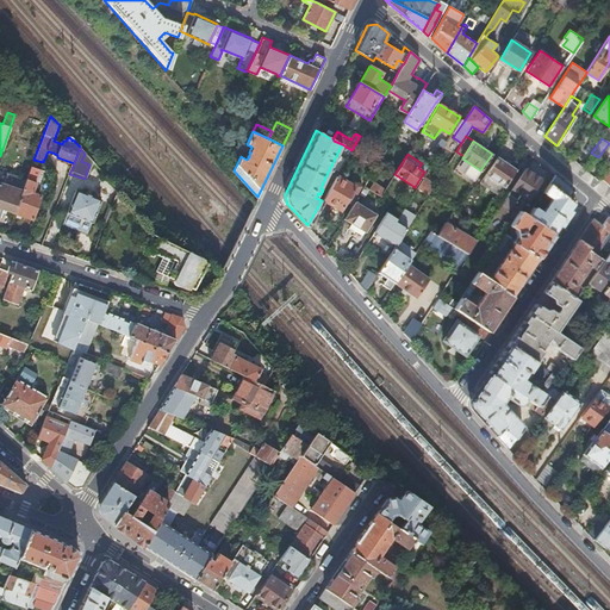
[(480,182),(498,194),(503,186),(504,187),(516,170),(497,157),(480,182)]
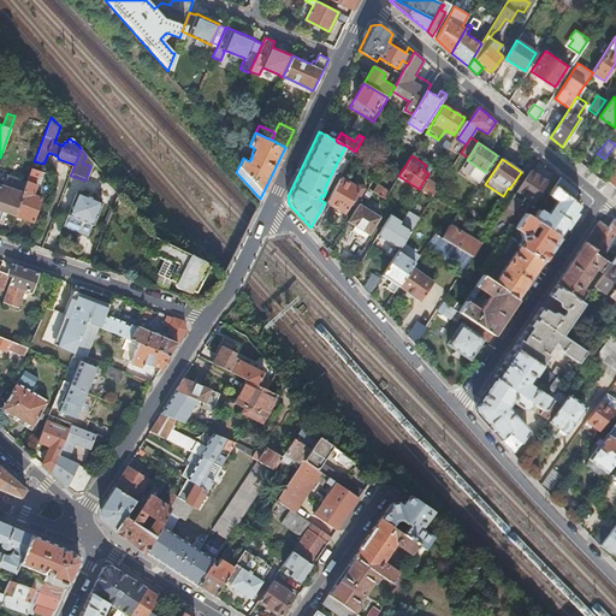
[(31,169),(25,185),(15,215),(31,221),(40,197),(33,195),(41,171),(31,169)]
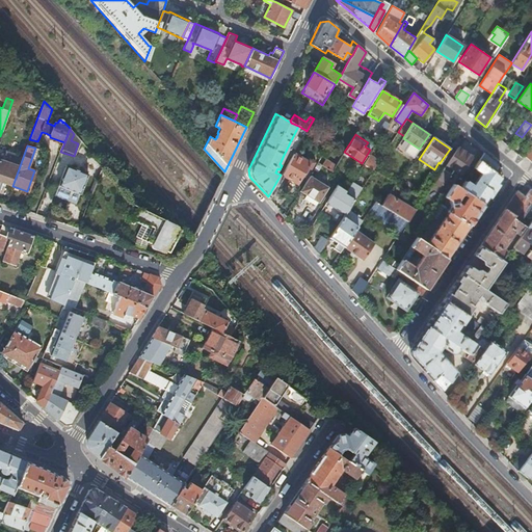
[(472,157),(457,147),(445,164),(436,178),(444,183),(453,169),(459,174),(472,157)]
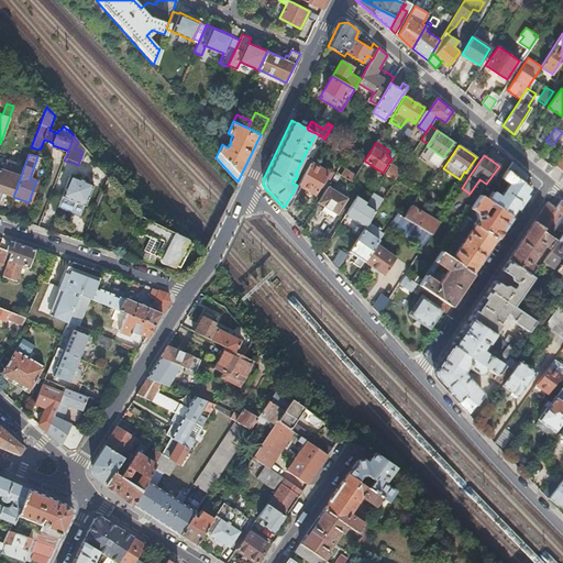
[(527,174),(512,162),(507,169),(521,181),(527,174)]
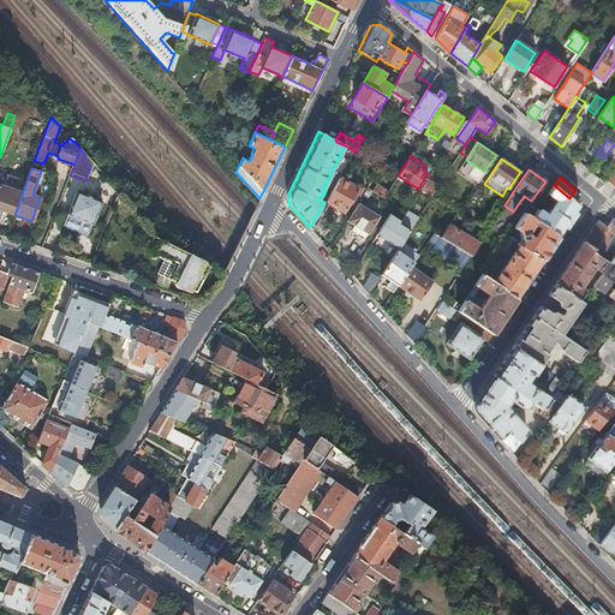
[(0,210),(15,215),(25,185),(6,178),(4,186),(0,184),(0,210)]
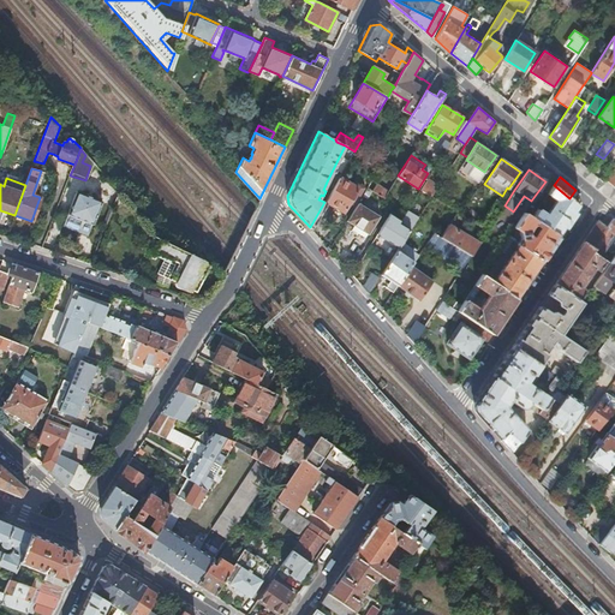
[(354,186),(339,178),(336,183),(326,201),(344,212),(344,210),(346,213),(351,206),(352,206),(363,189),(356,184),(354,186)]
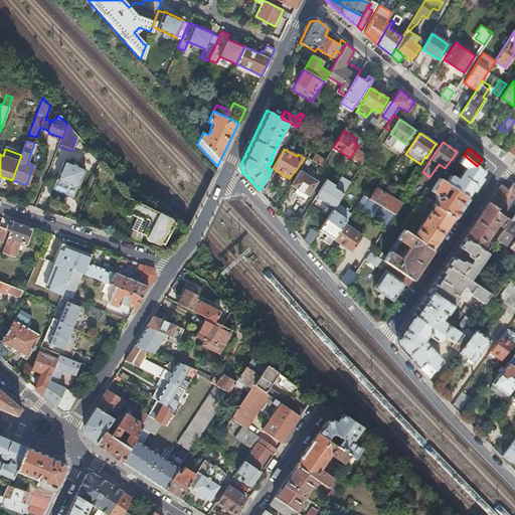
[(366,157),(357,151),(352,159),(361,164),(366,157)]
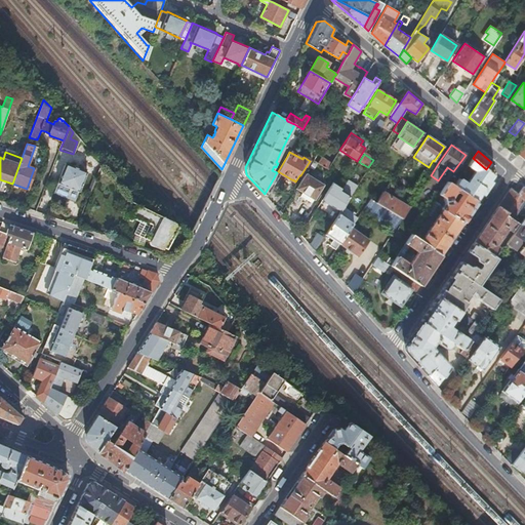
[(320,159),(316,156),(313,160),(327,168),(331,162),(321,157),(320,159)]
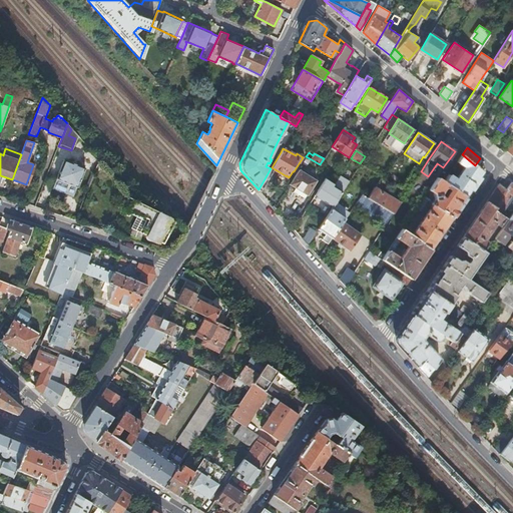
[(475,165),(462,154),(457,161),(464,166),(456,179),(448,174),(443,181),(465,197),(483,171),(475,165)]
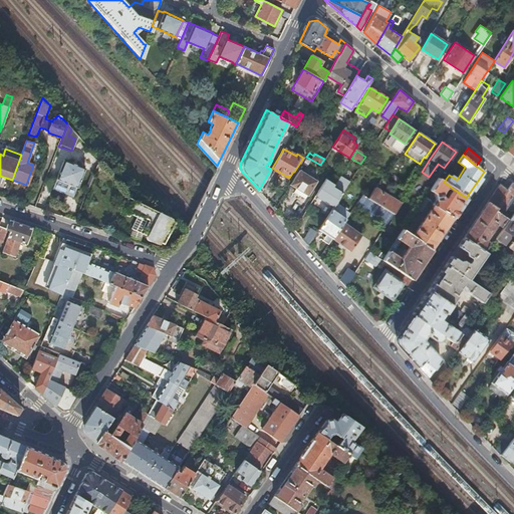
[(55,179),(76,188),(84,168),(63,160),(55,179)]
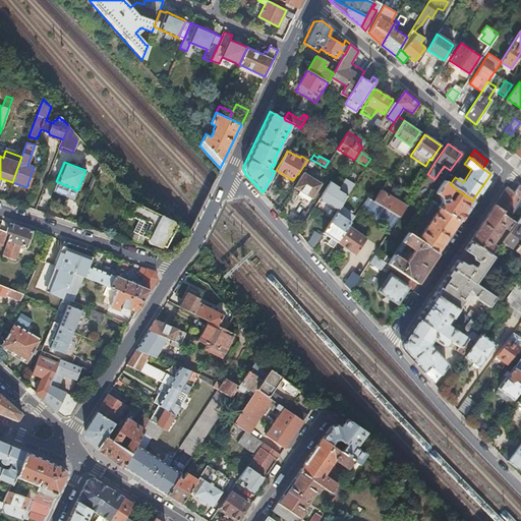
[(321,182),(302,172),(293,186),(304,193),(303,196),(308,199),(310,196),(311,197),(321,182)]
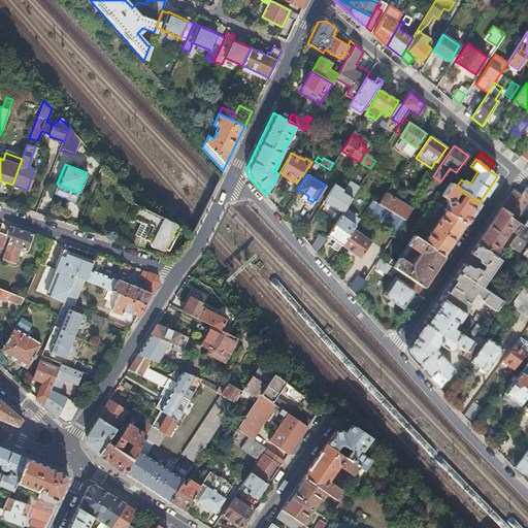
[(456,187),(461,179),(455,175),(450,183),(456,187)]
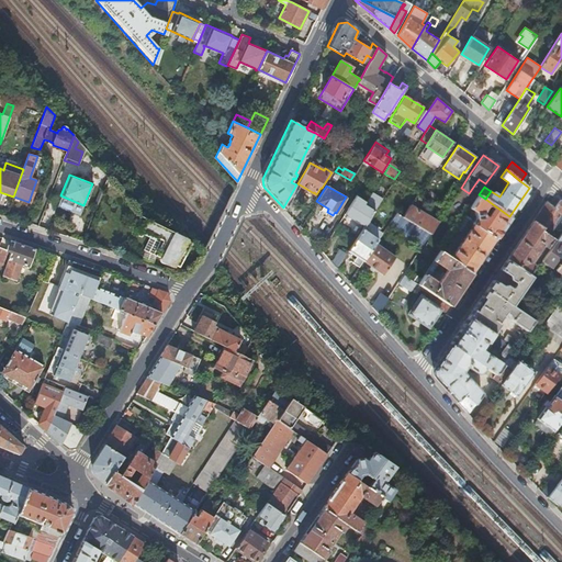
[(465,204),(470,208),(479,194),(474,191),(465,204)]
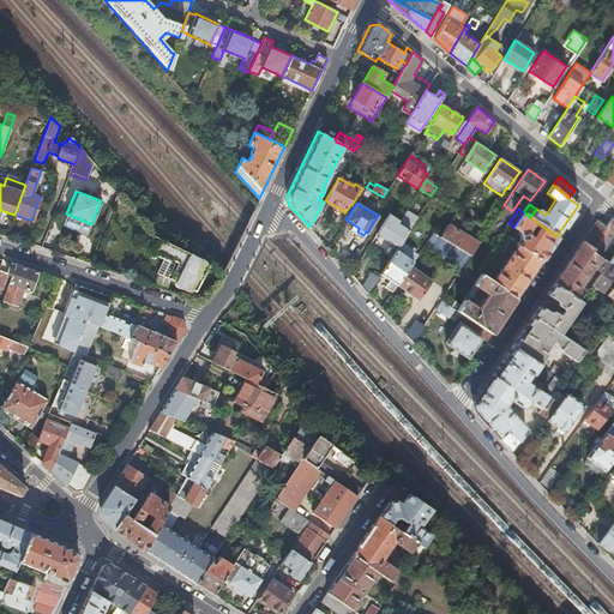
[(541,259),(557,236),(530,217),(523,212),(513,227),(519,230),(522,238),(519,241),(517,240),(515,242),(518,245),(541,259)]
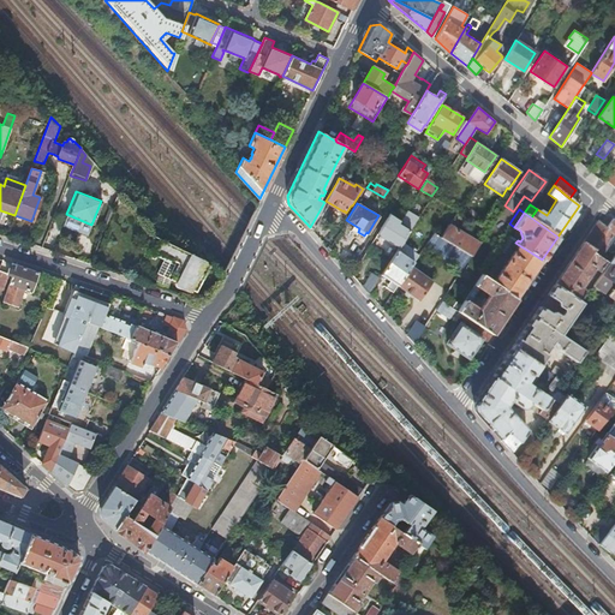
[(89,232),(91,225),(66,214),(63,226),(79,232),(81,230),(89,232)]
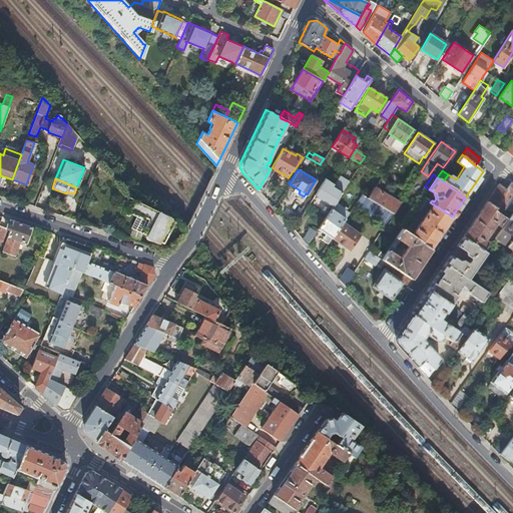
[(325,178),(315,195),(332,207),(333,205),(339,196),(342,191),(333,185),(334,184),(325,178)]
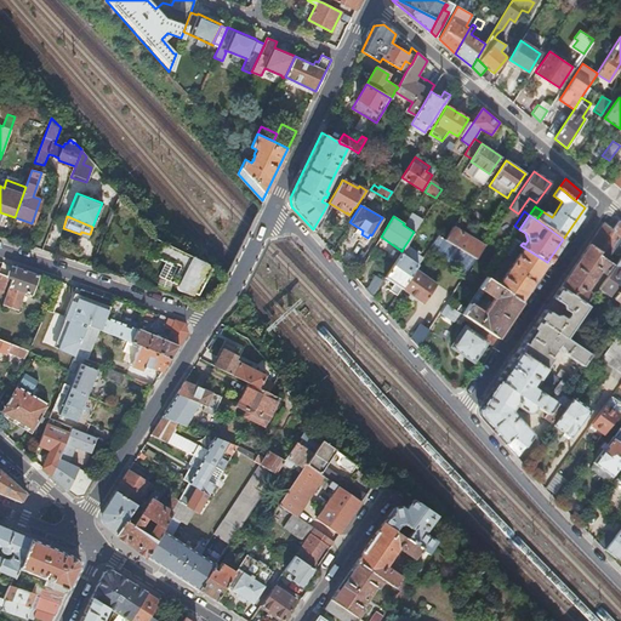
[(620,221),(617,223),(614,228),(604,222),(590,244),(600,251),(598,254),(604,257),(613,246),(620,235),(620,221)]
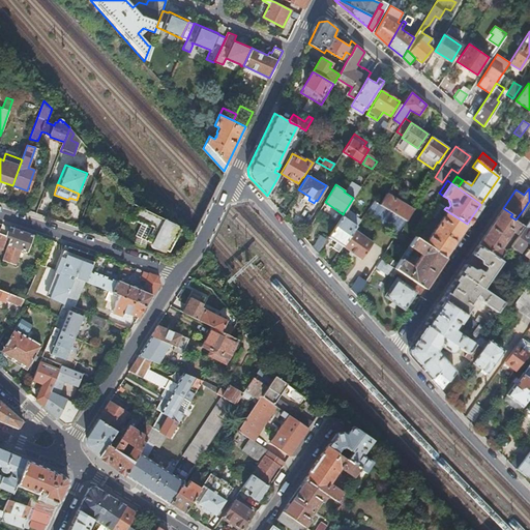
[(413,210),(386,194),(380,204),(406,221),(413,210)]
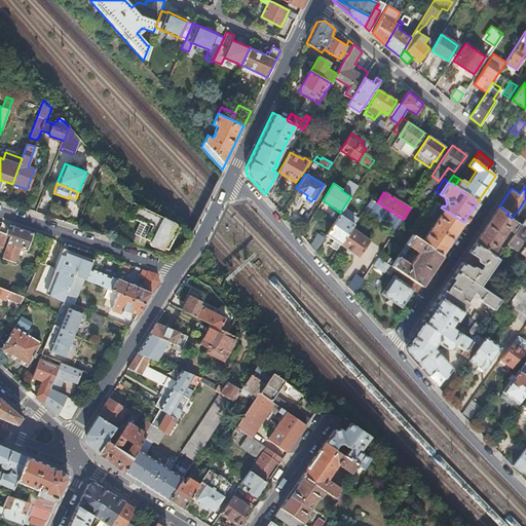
[(403,219),(377,202),(371,198),(363,210),(396,231),(403,219)]
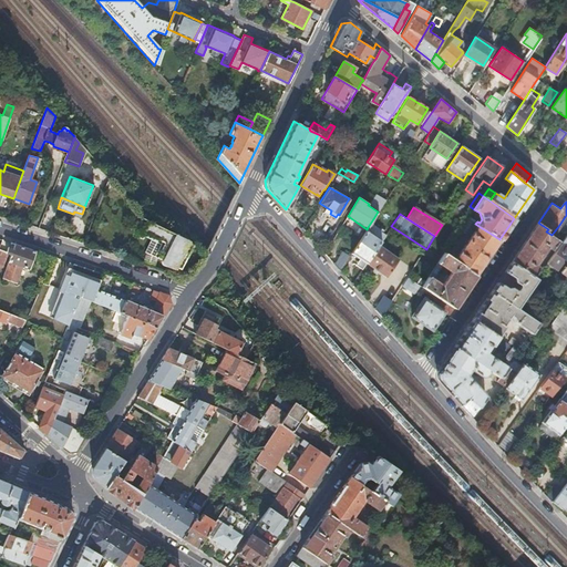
[(329,236),(337,224),(327,217),(319,229),(329,236)]
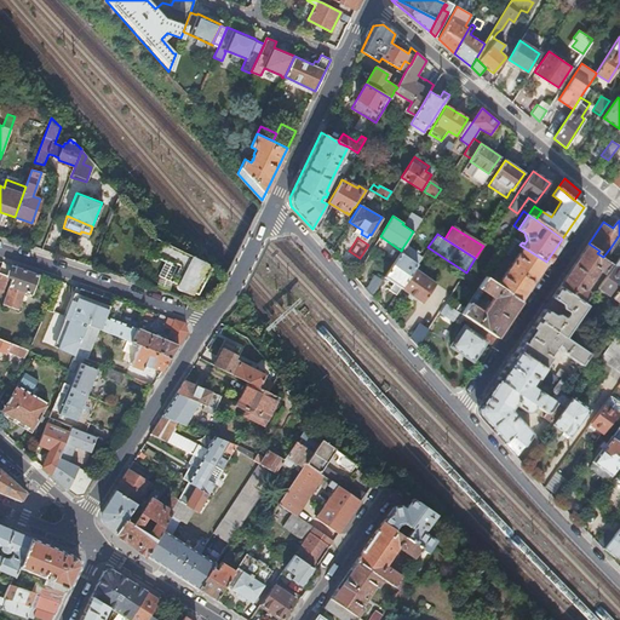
[(156,253),(161,242),(155,240),(149,253),(155,257),(156,253)]
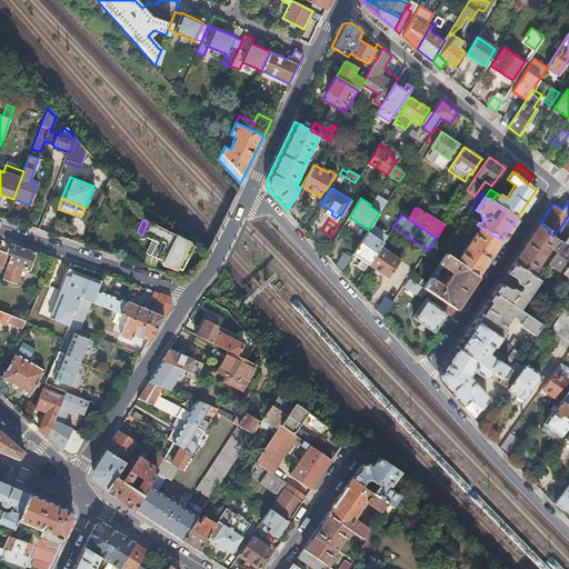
[(183,265),(190,251),(193,246),(188,242),(188,241),(176,235),(175,237),(168,232),(148,222),(143,232),(151,236),(150,239),(148,243),(143,252),(157,258),(161,260),(160,261),(160,262),(160,265),(161,266),(162,267),(170,270),(171,269),(180,272),(183,265)]
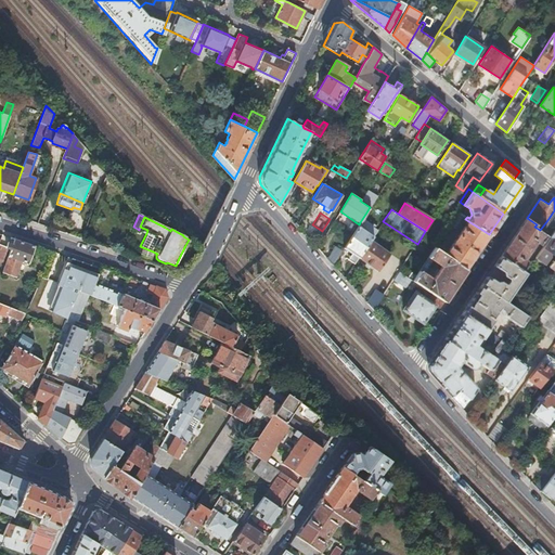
[(537,224),(527,218),(501,256),(525,273),(530,266),(521,260),(536,241),(540,244),(546,235),(540,230),(534,227),(537,224)]
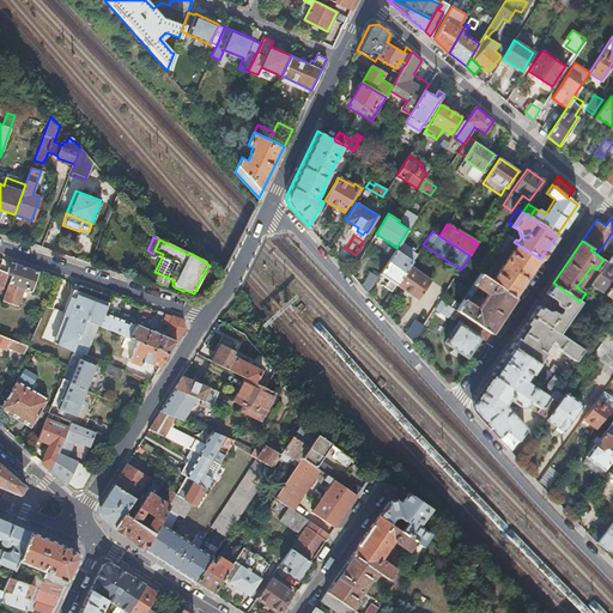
[(492,283),(515,297),(540,259),(517,244),(492,283)]
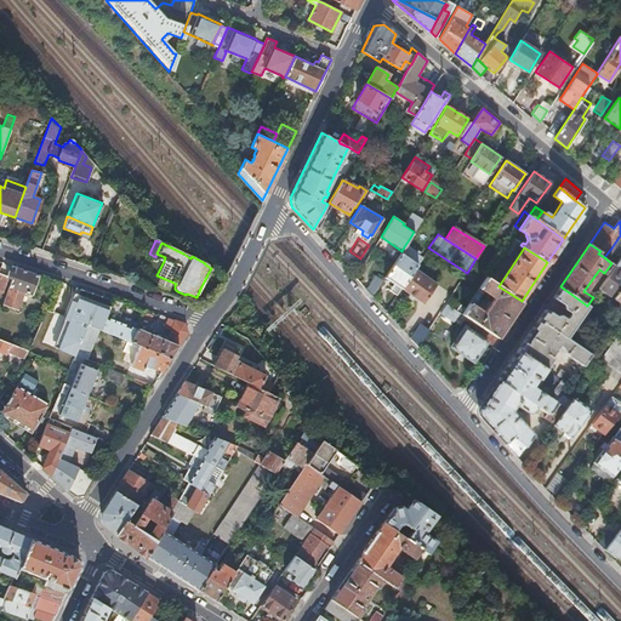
[(403,249),(402,251),(400,254),(417,265),(420,260),(403,249)]
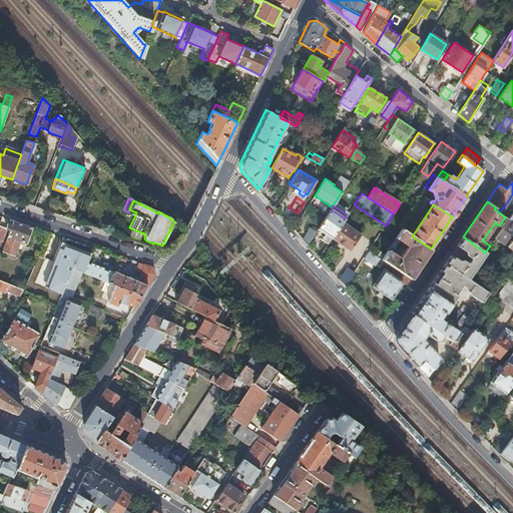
[(345,218),(331,209),(318,229),(325,233),(322,239),(328,243),(331,238),(331,237),(342,221),(345,218)]
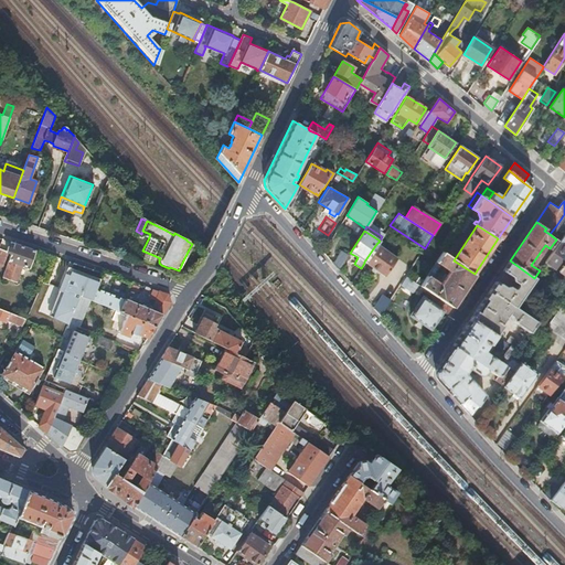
[(564,241),(564,243),(563,245),(558,243),(545,262),(555,268),(564,254),(564,241)]
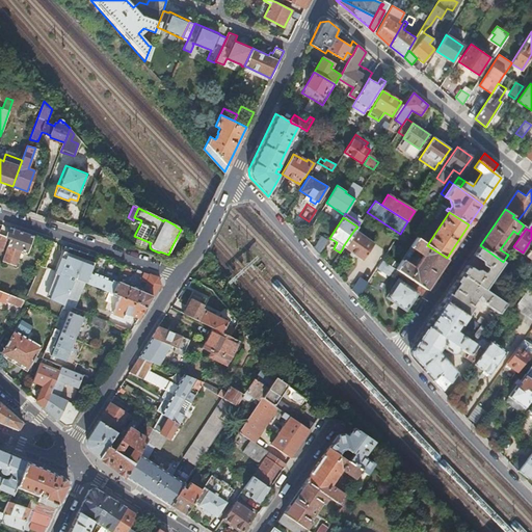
[(5,237),(0,235),(0,249),(5,251),(2,261),(16,266),(21,250),(29,254),(35,236),(12,229),(11,234),(7,233),(5,237)]
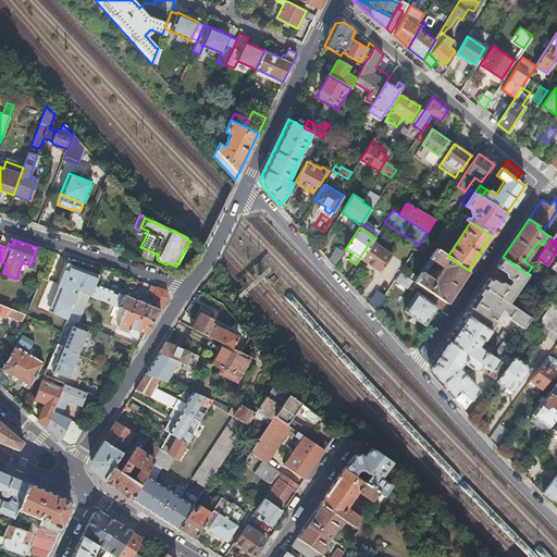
[(359,258),(359,259),(380,272),(392,255),(371,240),(359,258)]
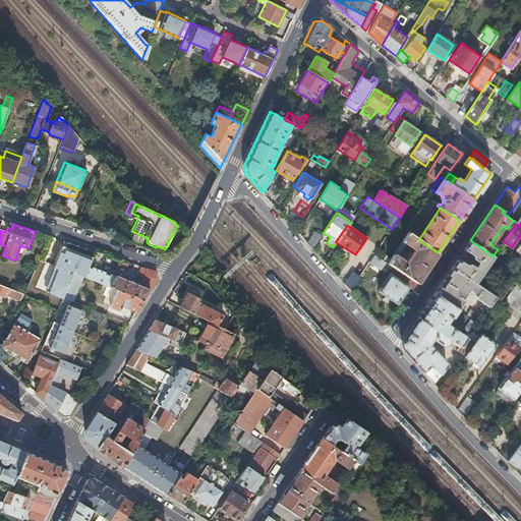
[(178,232),(174,230),(168,242),(172,244),(178,232)]
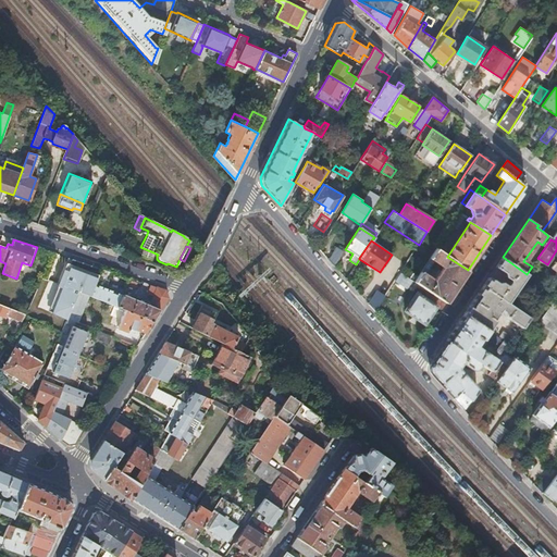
[(336,246),(327,259),(334,265),(342,252),(336,246)]
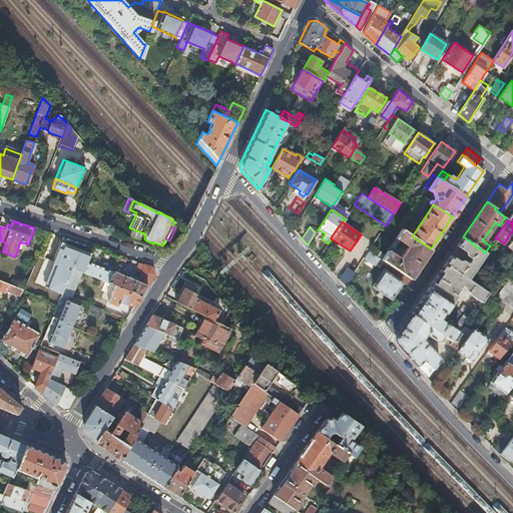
[(402,229),(397,238),(396,237),(388,250),(382,260),(399,271),(410,279),(431,248),(412,236),(402,229)]
